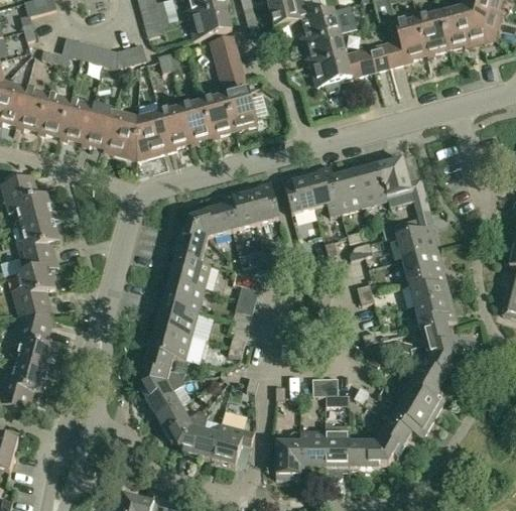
[(31,0),(24,2),(24,3),(28,15),(20,17),(22,24),(31,22),(30,17),(56,10),(53,0),(31,0)]
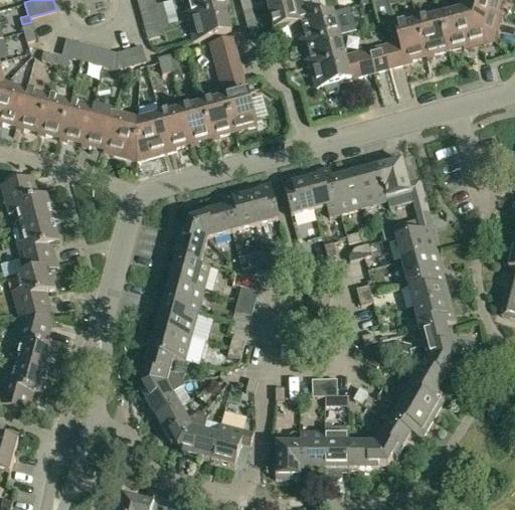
[(185,10),(187,16),(224,6),(222,0),(185,0),(188,9),(185,10)]
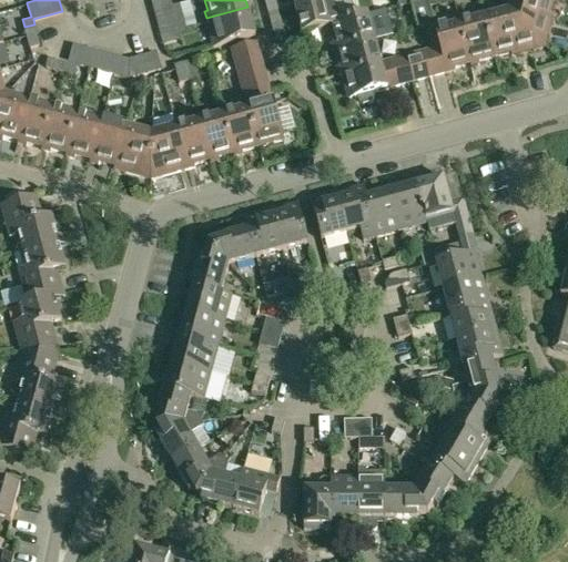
[(303,30),(328,23),(328,22),(341,20),(341,19),(336,0),(317,0),(296,6),(303,30)]
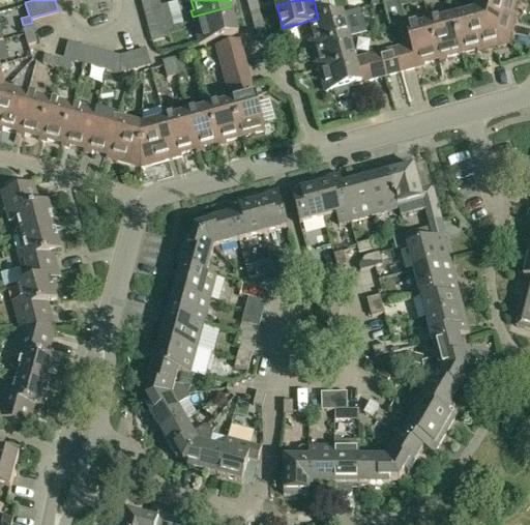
[(477,0),(476,7),(475,7),(507,40),(508,40),(517,10),(513,9),(516,0),(477,0)]
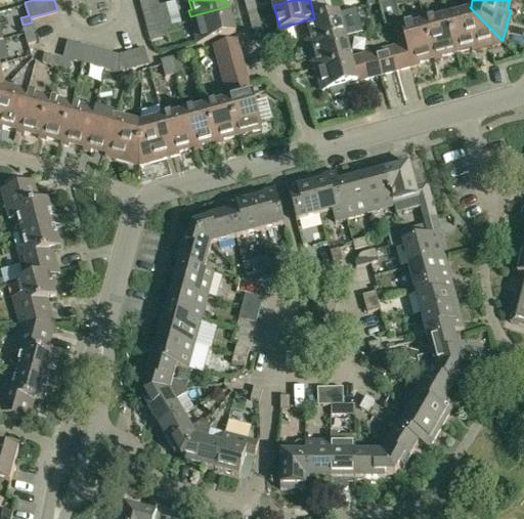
[(197,39),(234,30),(228,6),(190,16),(190,17),(193,17),(198,32),(194,32),(197,39)]
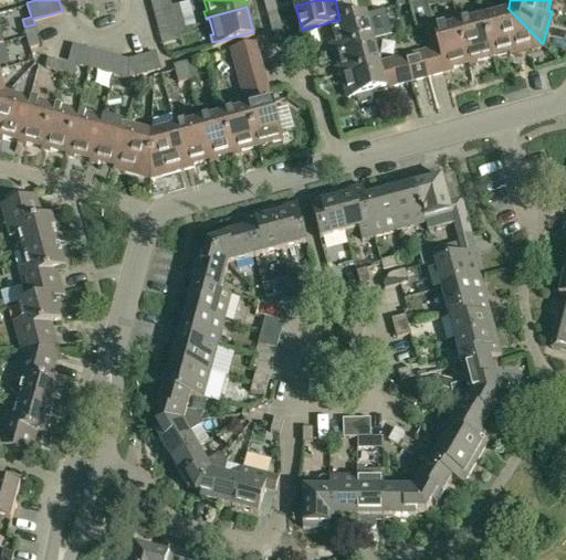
[(507,8),(482,16),(492,53),(509,49),(510,52),(542,43),(507,8)]
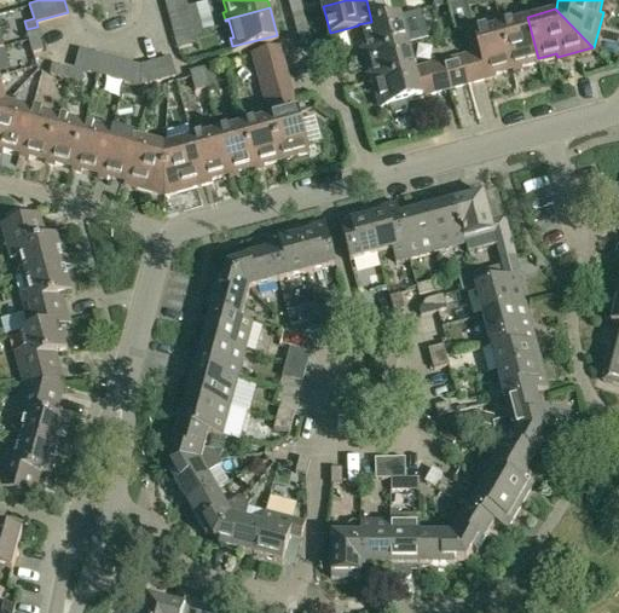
[(401,12),(371,21),(371,22),(358,24),(358,25),(363,42),(360,44),(363,52),(409,40),(401,12)]
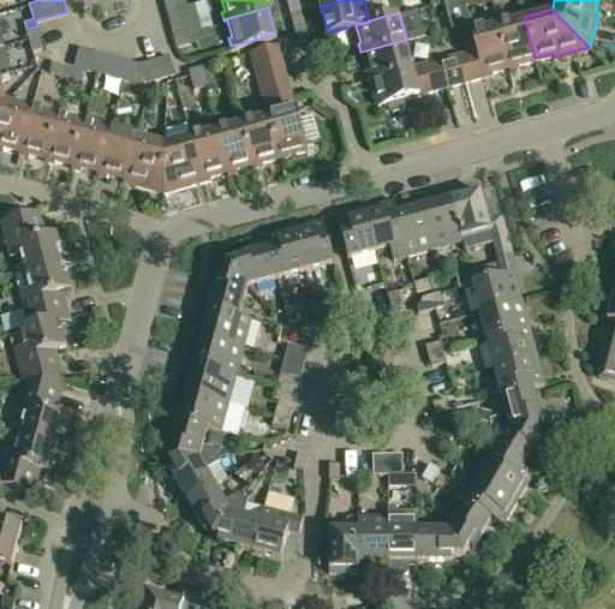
[(524,17),(497,23),(508,65),(509,67),(519,65),(518,63),(535,58),(524,17)]
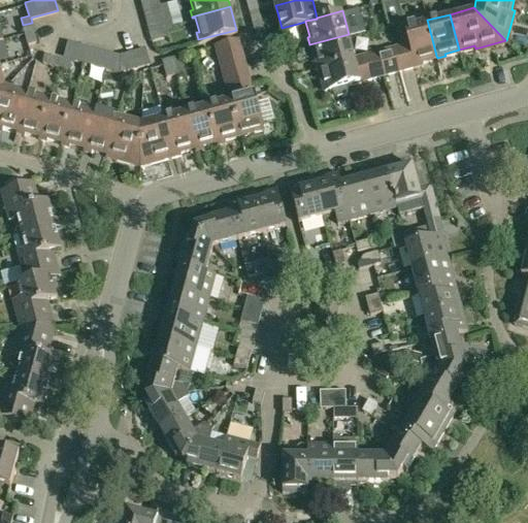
[(146,22),(149,30),(166,26),(164,17),(146,22)]
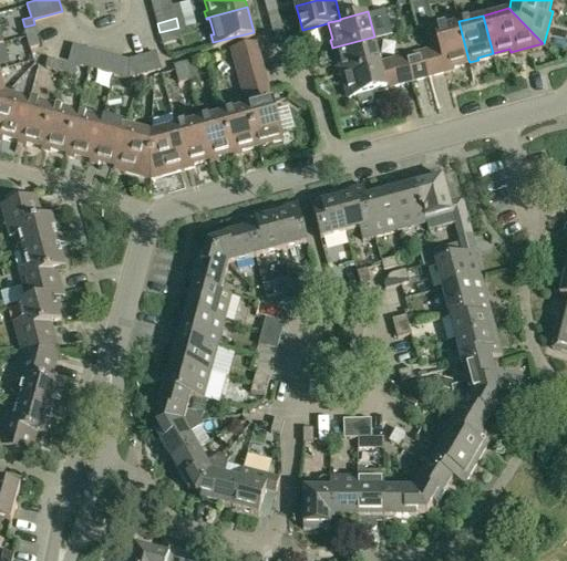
[(275,39),(285,35),(280,18),(270,21),(275,39)]
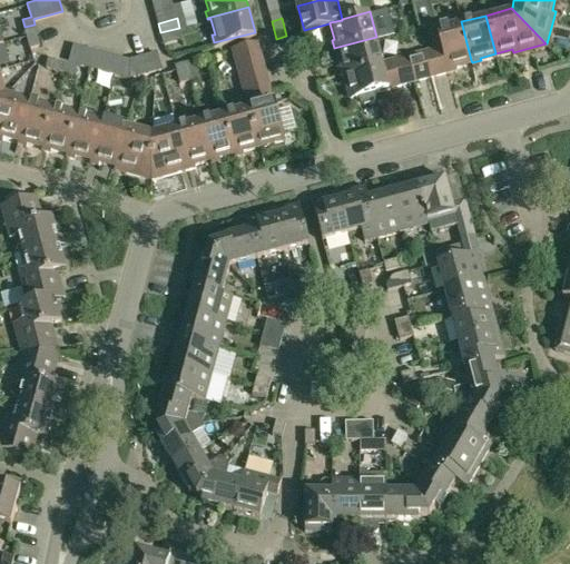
[(430,75),(448,70),(455,68),(457,65),(471,60),(461,21),(438,28),(442,45),(423,49),(430,75)]
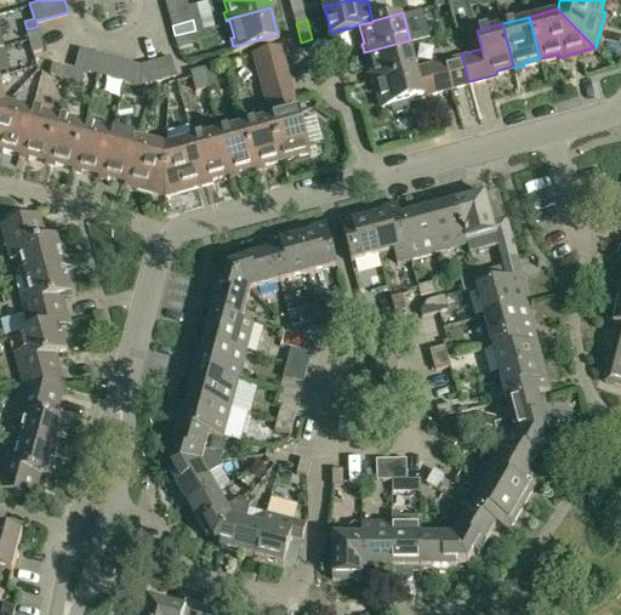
[(44,46),(38,27),(27,29),(32,50),(44,46)]
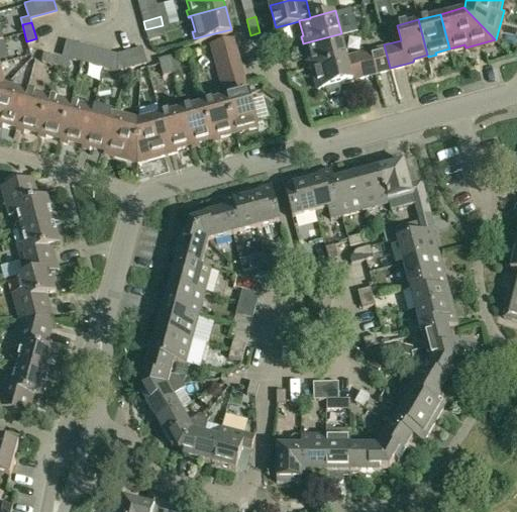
[(145,29),(148,38),(166,33),(163,25),(145,29)]
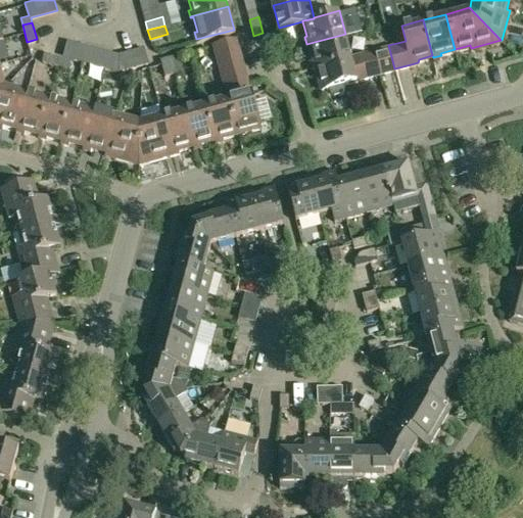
[(285,29),(288,38),(296,36),(293,26),(285,29)]
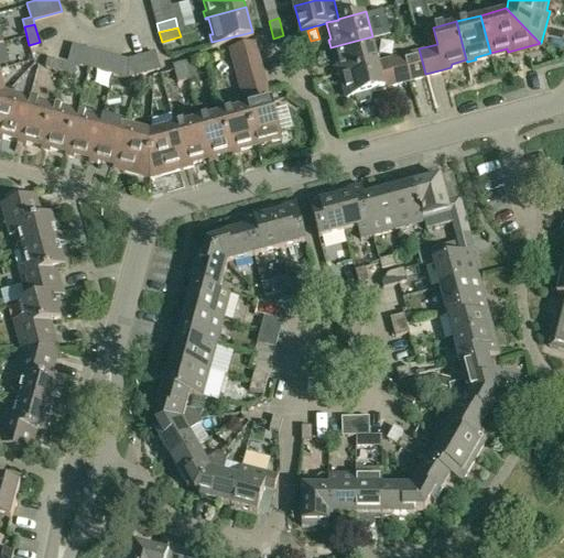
[(337,72),(339,72),(339,70),(379,61),(378,59),(372,36),(331,47),(333,48),(337,63),(335,63),(337,72)]
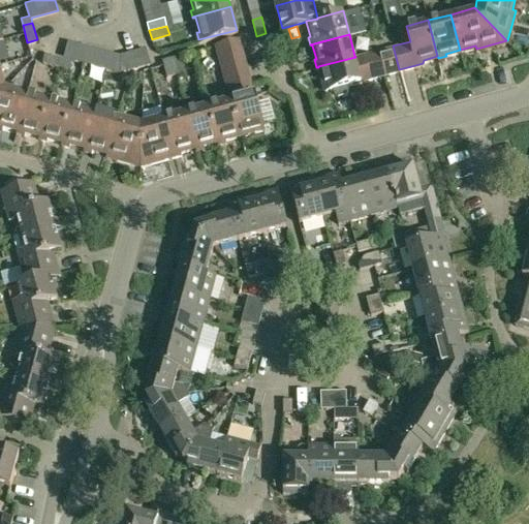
[(239,37),(216,43),(220,59),(243,53),(239,37)]
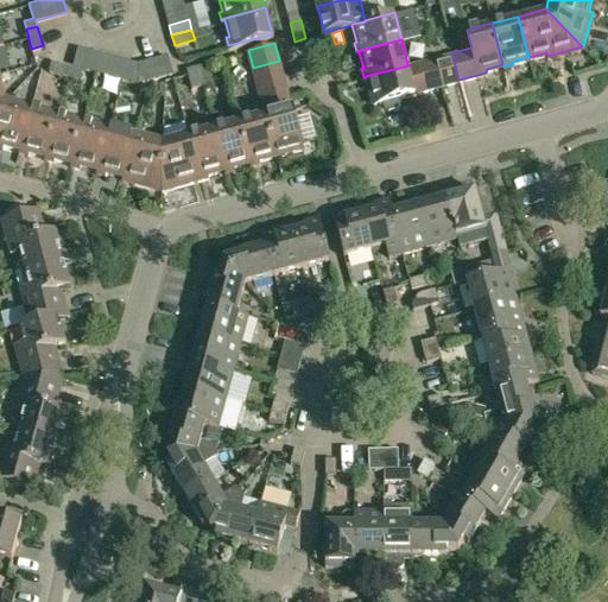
[(86,68),(96,71),(102,51),(93,48),(86,68)]
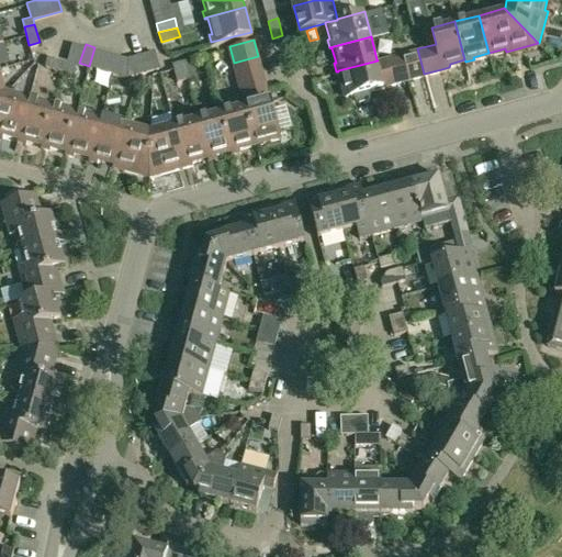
[(104,49),(94,47),(89,66),(99,68),(104,49)]
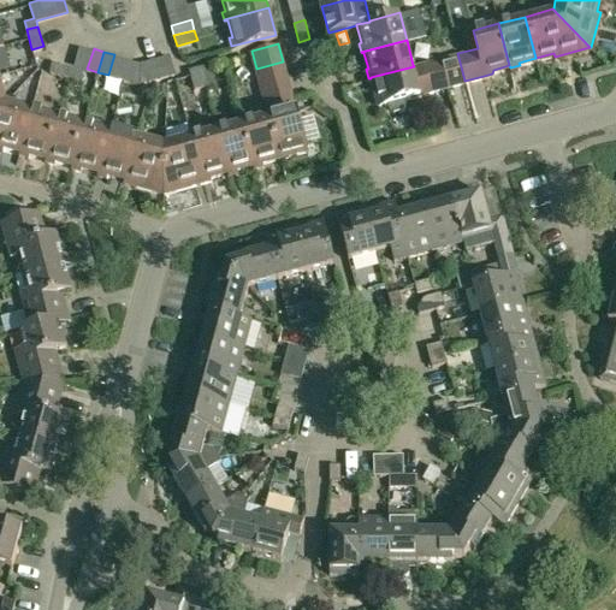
[(163,76),(175,72),(170,53),(158,55),(163,76)]
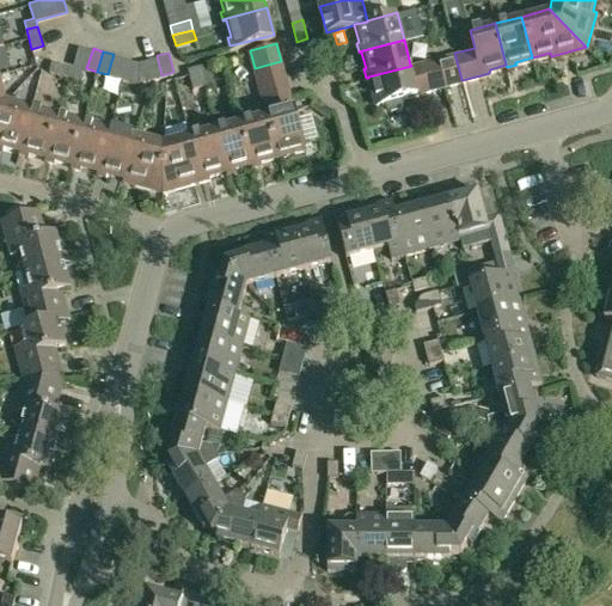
[(444,85),(450,84),(461,80),(454,53),(436,57),(444,85)]
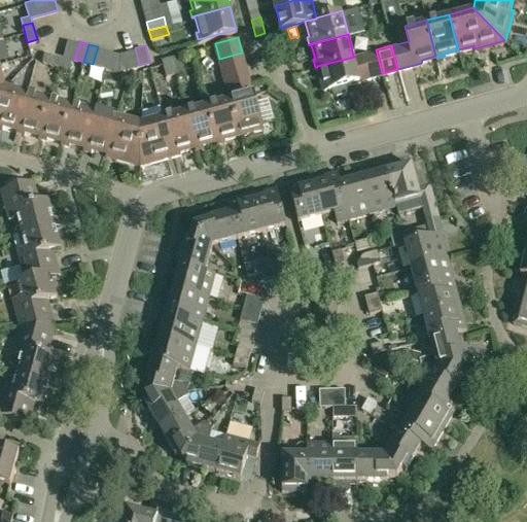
[(132,67),(139,65),(135,47),(127,49),(132,67)]
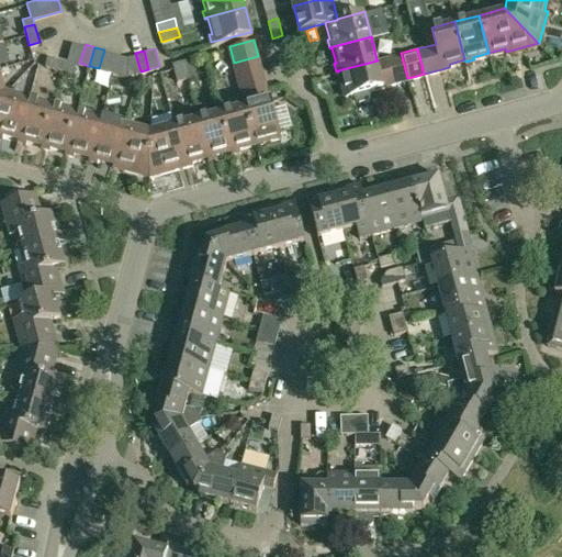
[(67,58),(48,54),(47,53),(44,64),(64,69),(67,58)]
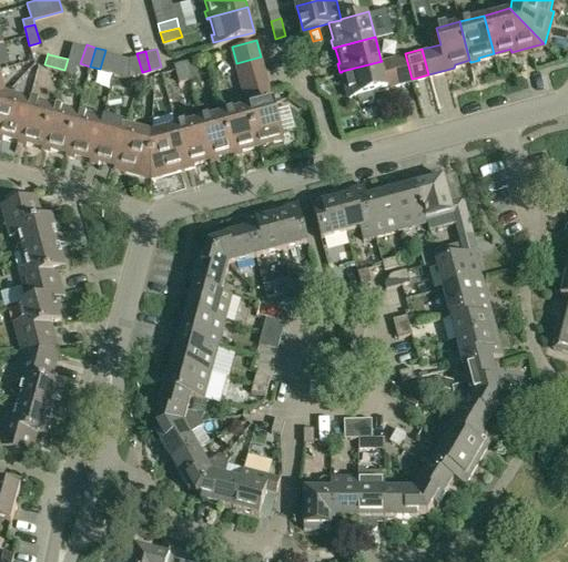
[(133,74),(142,72),(137,53),(129,57),(133,74)]
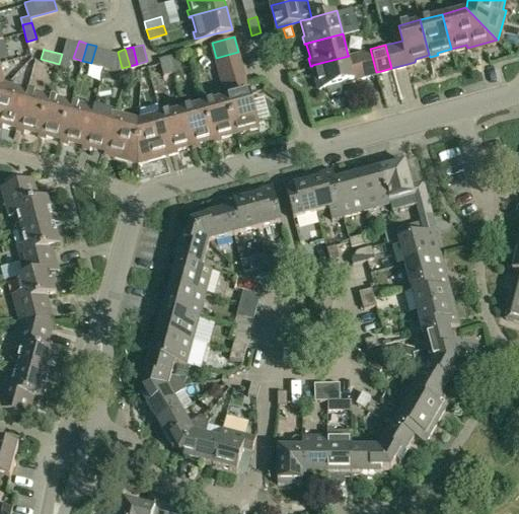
[(341,81),(375,72),(376,72),(370,49),(348,55),(349,56),(312,65),(312,66),(318,87),(326,85),(327,89),(331,92),(341,90),(342,85),(341,81)]
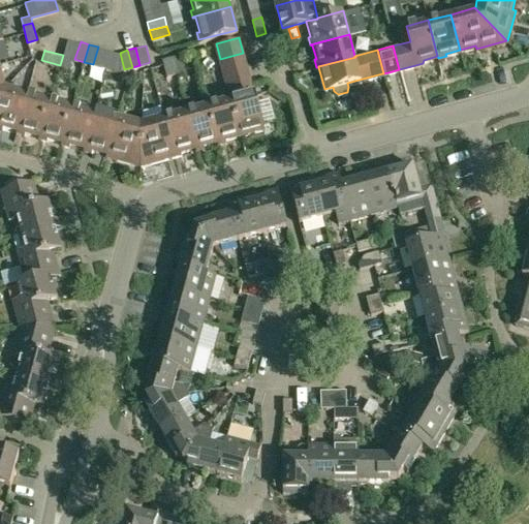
[(185,69),(181,53),(170,56),(176,72),(185,69)]
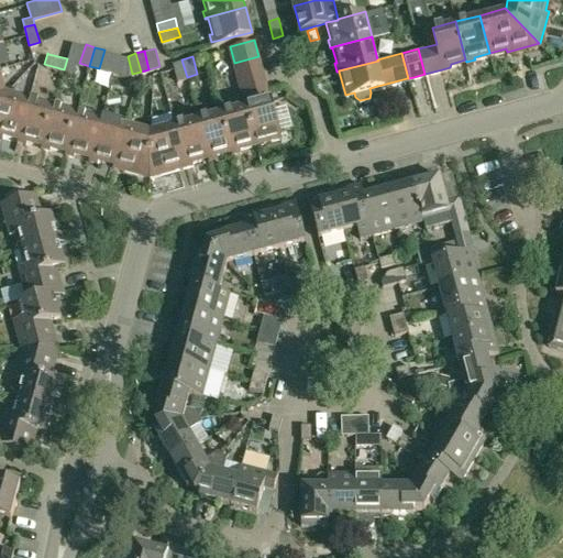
[(234,63),(239,79),(263,73),(258,56),(234,63)]
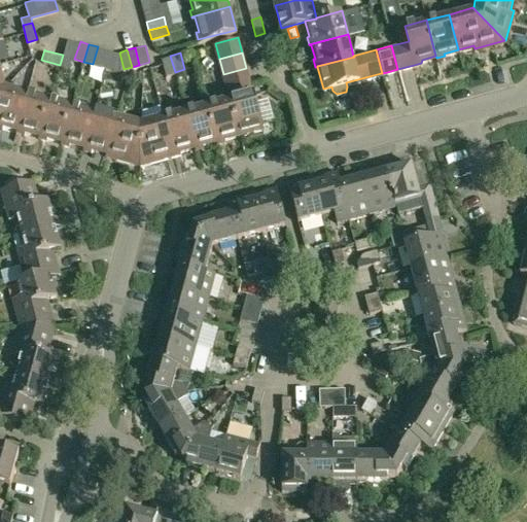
[(166,75),(175,72),(170,56),(161,58),(166,75)]
